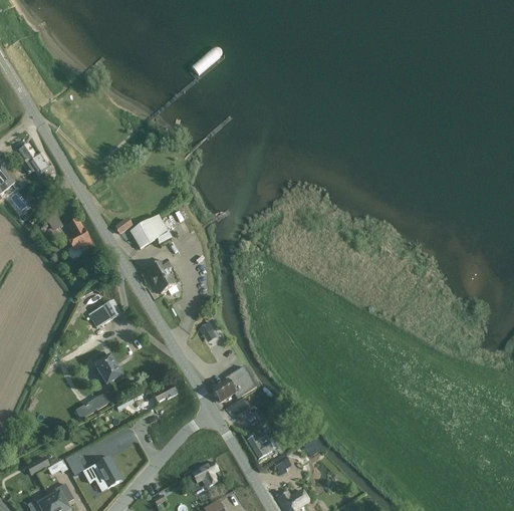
[(20,150),(26,159),(25,160),(32,170),(34,169),(40,177),(54,168),(42,151),(37,154),(30,144),(20,150)]
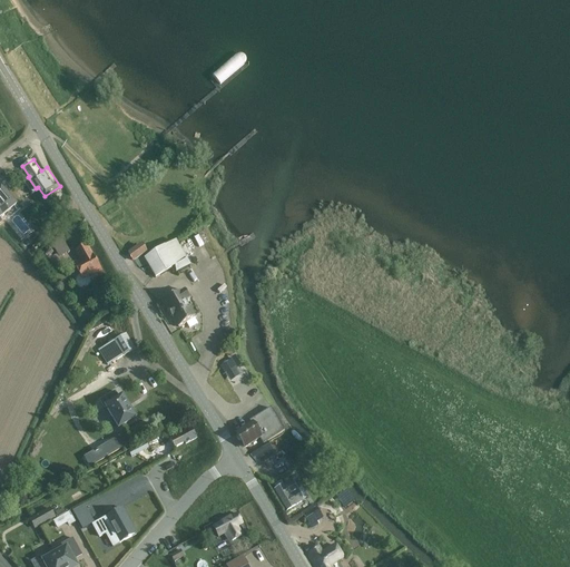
[(0,192),(0,213),(17,199),(9,191),(2,195),(0,192)]
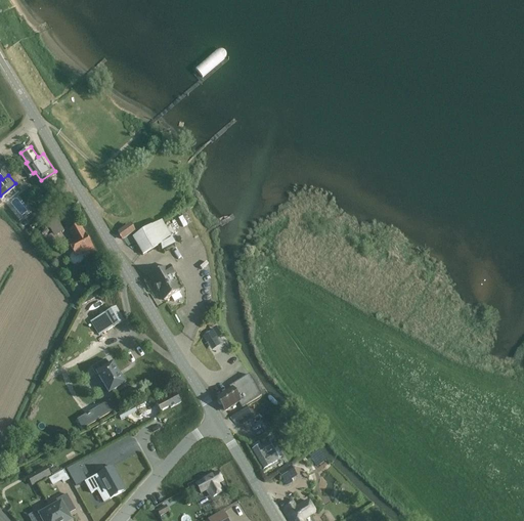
[(55,214),(47,219),(55,233),(64,228),(55,214)]
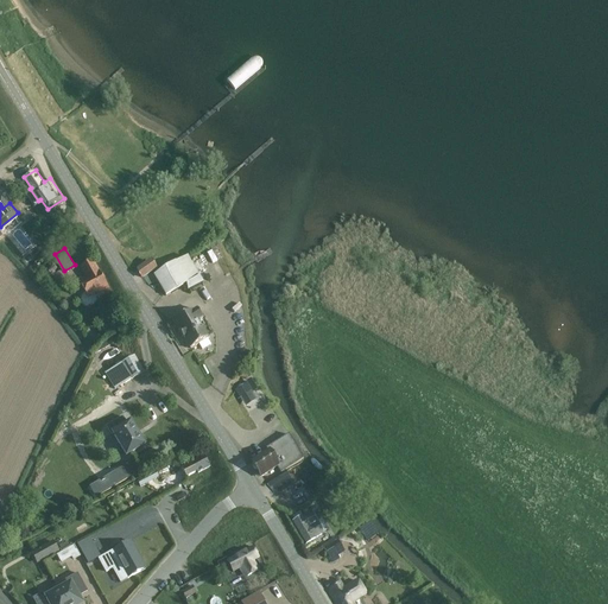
[(153,273),(165,293),(182,284),(184,287),(188,286),(189,288),(202,280),(188,254),(176,261),(175,260),(153,273)]
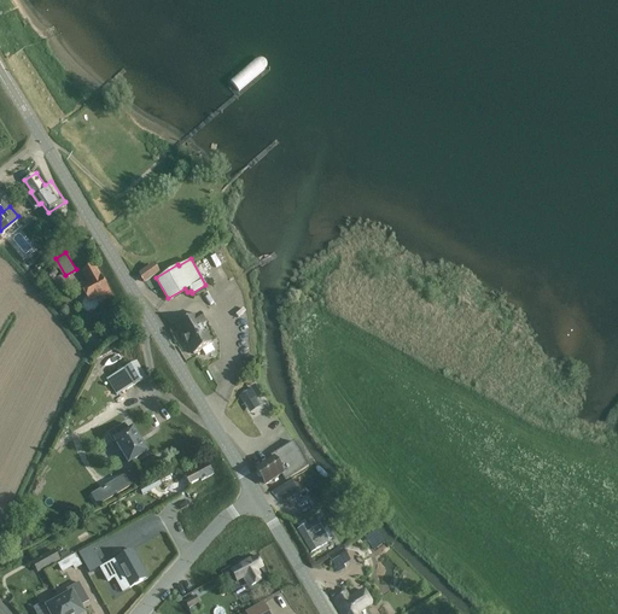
[(87,278),(79,282),(89,300),(98,296),(101,300),(114,293),(93,261),(81,268),(87,278)]
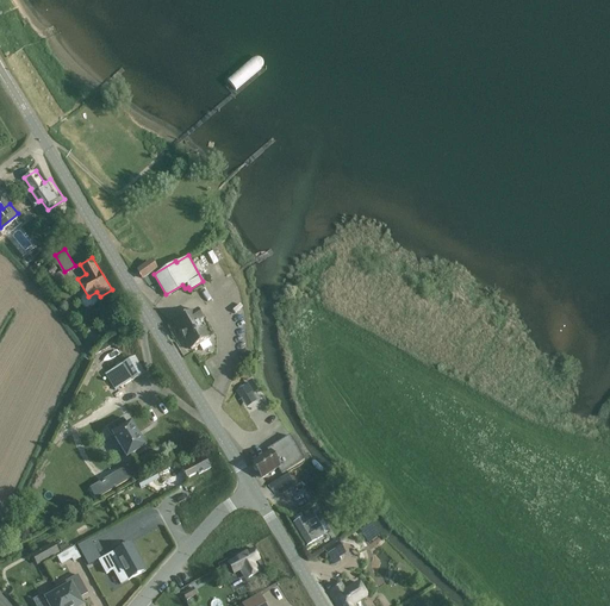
[(150,260),(148,261),(137,267),(142,275),(155,268),(150,260)]
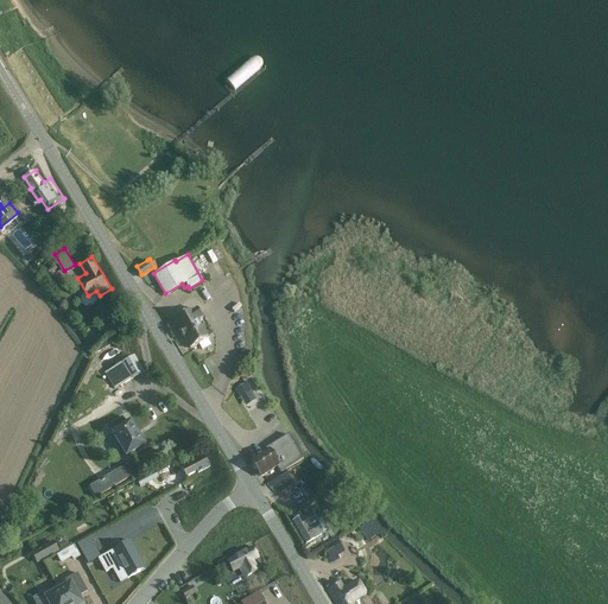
[(52,261),(45,267),(46,267),(50,272),(57,266),(52,261)]
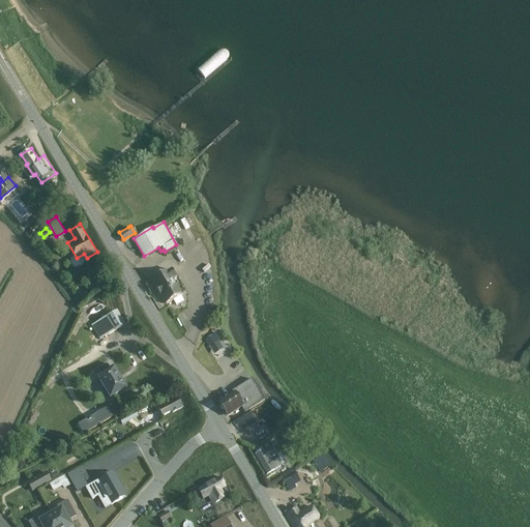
[(152,279),(156,286),(155,286),(157,290),(178,277),(172,268),(168,270),(167,269),(152,279)]
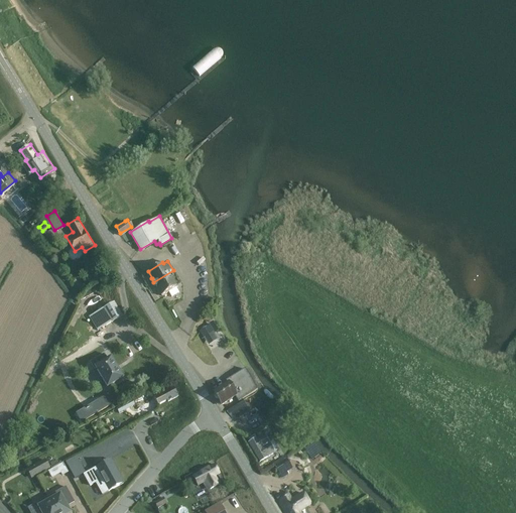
[(173,270),(153,282),(156,286),(156,285),(161,293),(175,285),(175,284),(179,281),(173,270)]
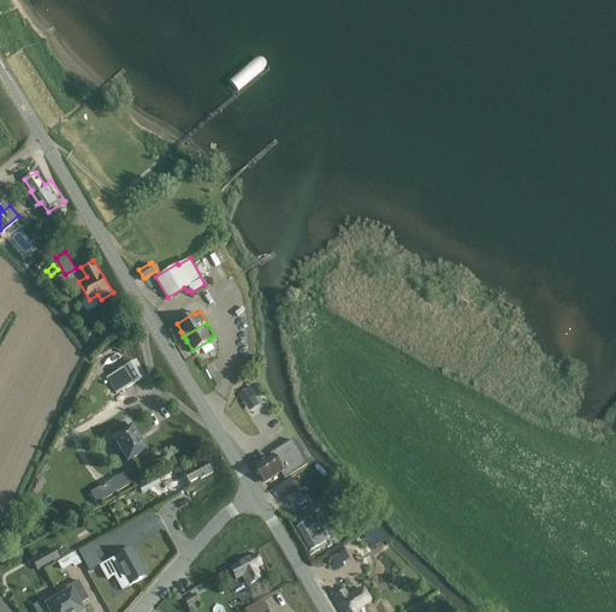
[(248,350),(241,355),(244,361),(252,356),(248,350)]
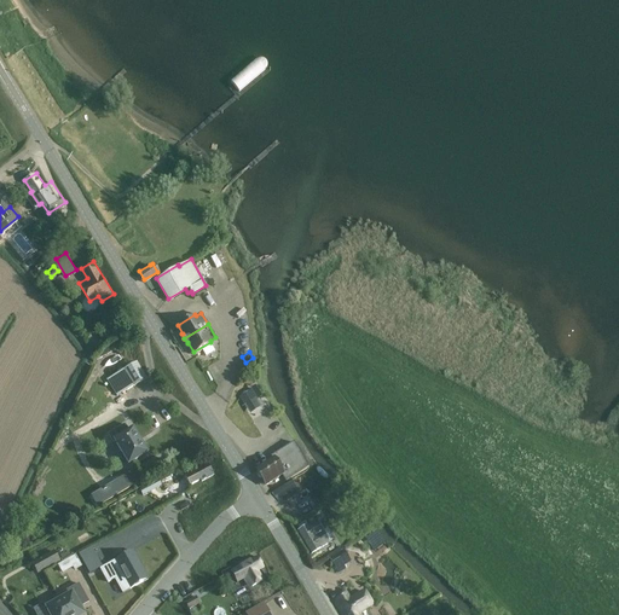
[(137,359),(106,377),(117,393),(146,376),(137,359)]
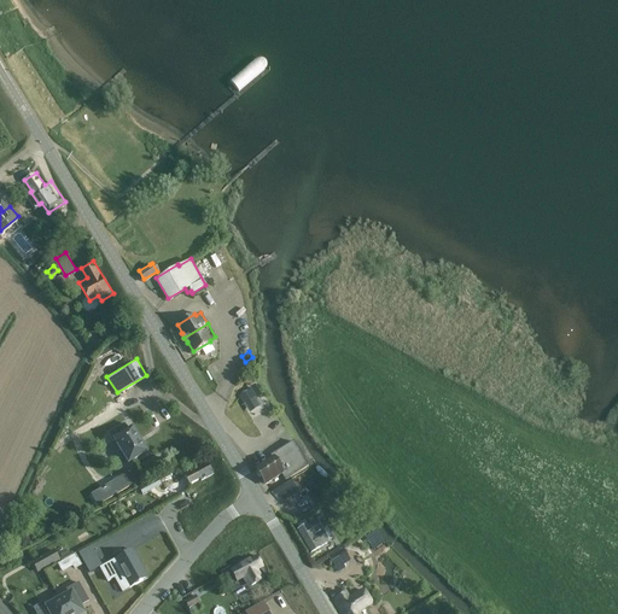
[(251,386),(239,393),(245,404),(257,397),(251,386)]
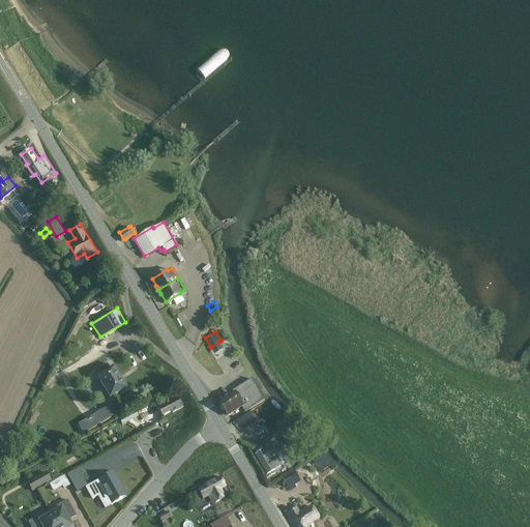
[(107,361),(92,370),(96,376),(97,375),(98,376),(110,394),(110,396),(111,396),(111,394),(125,386),(126,386),(125,385),(114,367),(114,366),(113,366),(111,368),(107,361)]
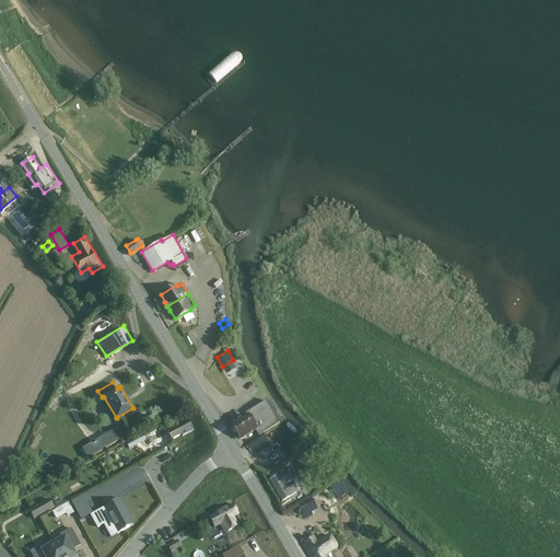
[(232,424),(240,437),(249,431),(255,428),(258,433),(279,421),(266,398),(245,410),(247,415),(232,424)]
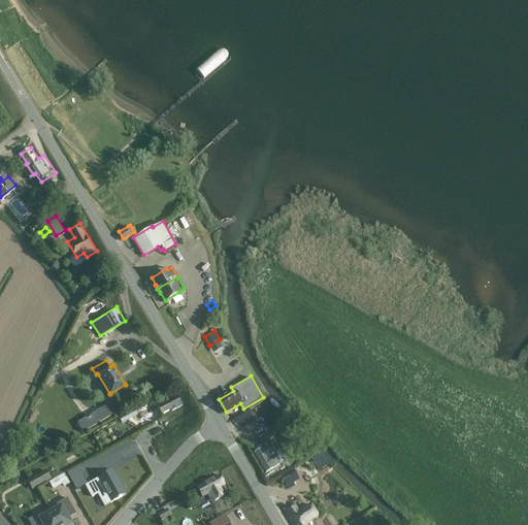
[(168,397),(165,399),(166,401),(158,405),(162,412),(171,406),(171,408),(183,402),(176,392),(168,397)]
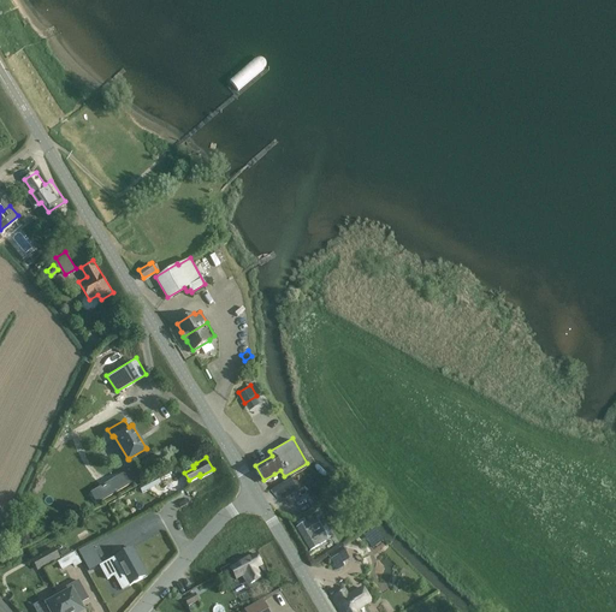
[(290,476),(273,486),(271,488),(277,495),(282,498),(284,495),(297,488),(290,476)]
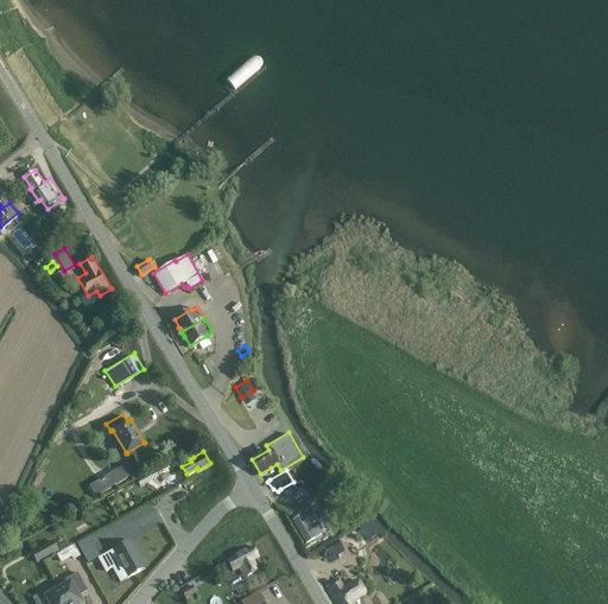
[(159,472),(152,476),(152,477),(158,487),(165,483),(159,472)]
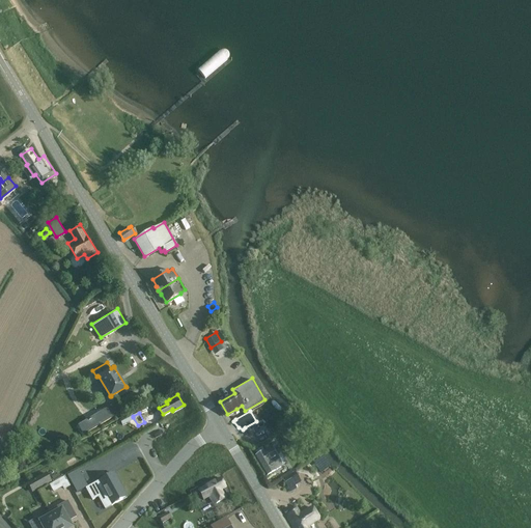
[(259,422),(252,426),(256,432),(262,427),(259,422)]
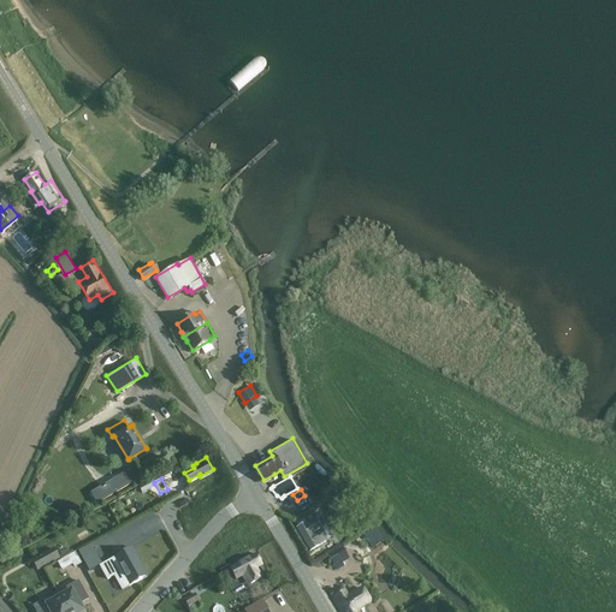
[(65,505),(65,517),(75,517),(75,505),(65,505)]
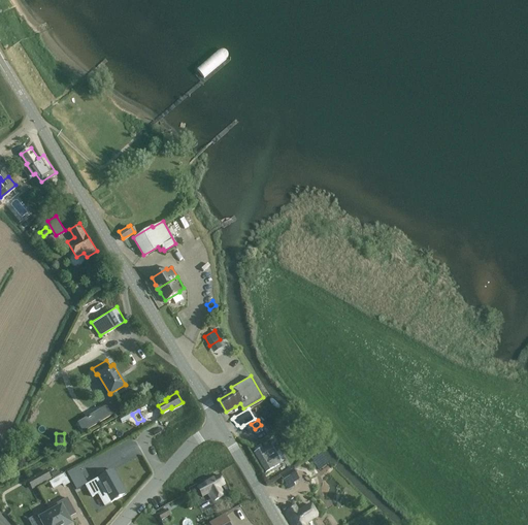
[(263,448),(260,443),(254,447),(256,451),(253,453),(264,471),(273,466),(272,465),(285,459),(279,450),(275,452),(271,444),(263,448)]
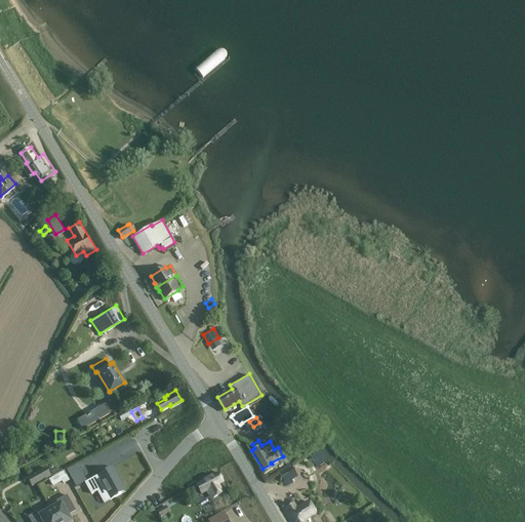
[(291,464),(279,471),(287,484),(294,480),(292,478),(297,475),(291,464)]
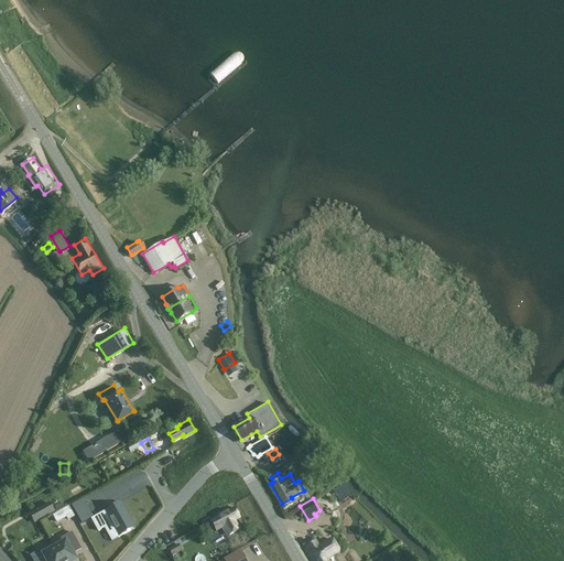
[(50,499),(29,510),(34,521),(55,509),(50,499)]
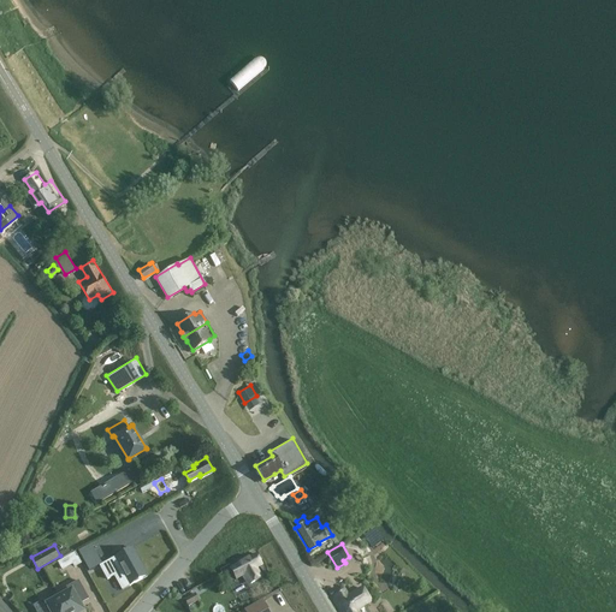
[(147,572),(132,546),(100,563),(107,576),(118,571),(120,577),(125,575),(124,578),(126,582),(129,582),(129,583),(147,572)]
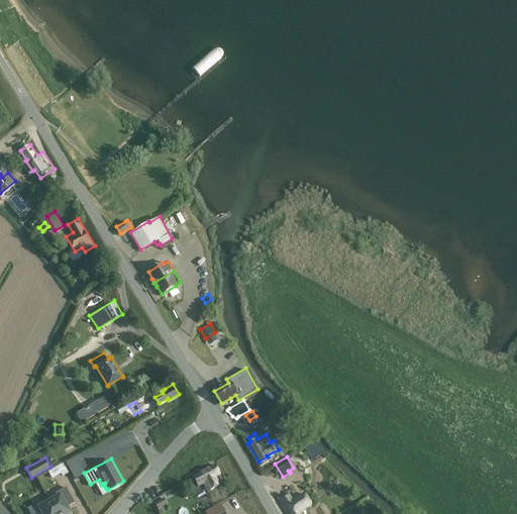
[(215,463),(193,475),(198,484),(203,482),(206,480),(210,488),(219,483),(215,475),(220,472),(215,463)]
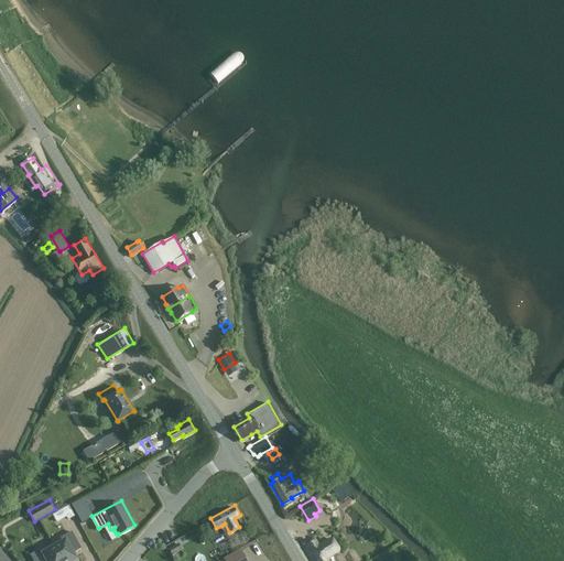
[(68,517),(72,522),(79,518),(76,513),(68,517)]
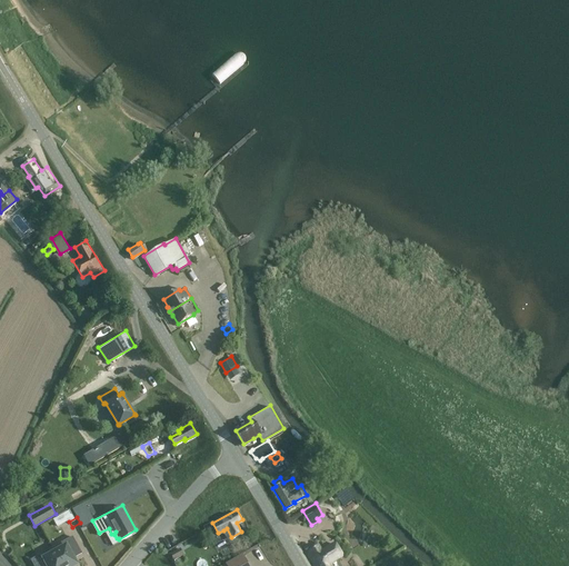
[(43,534),(27,544),(32,554),(49,544),(43,534)]
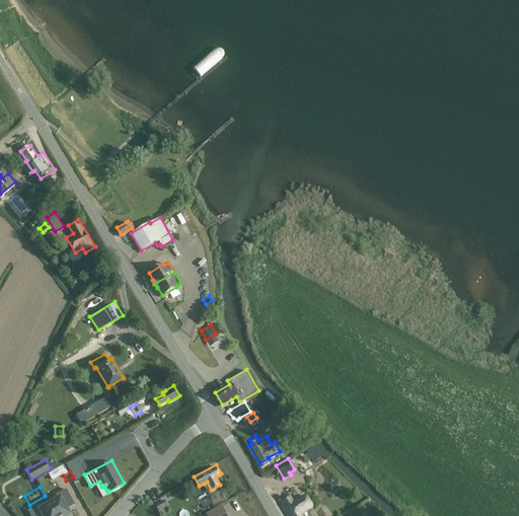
[(66,487),(47,497),(57,515),(69,515),(71,514),(67,507),(75,503),(66,487)]
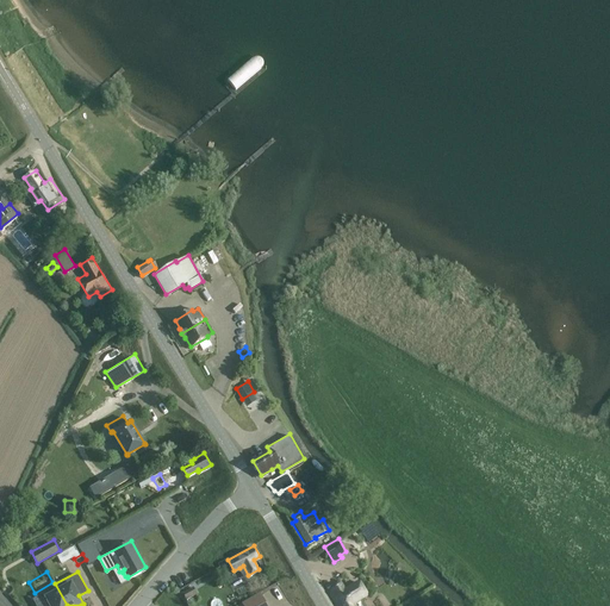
[(341,582),(330,588),(341,605),(354,605),(353,603),(366,595),(359,581),(346,588),(341,582)]
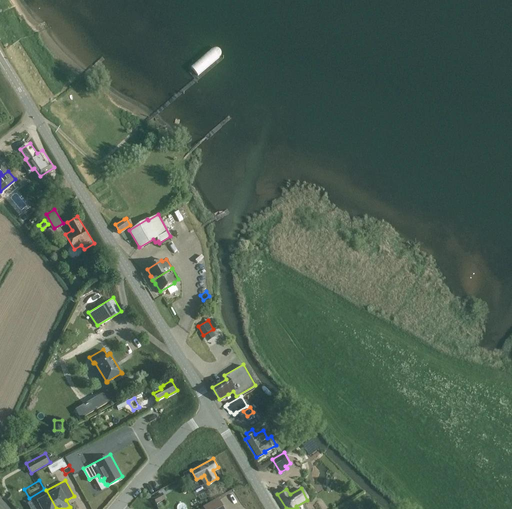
[(56,508),(46,490),(36,496),(42,508),(56,508)]
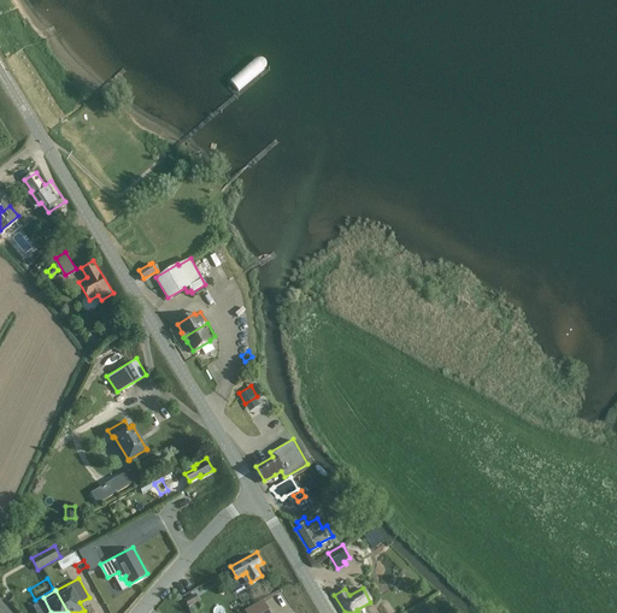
[(195,590),(183,597),(188,606),(200,599),(195,590)]
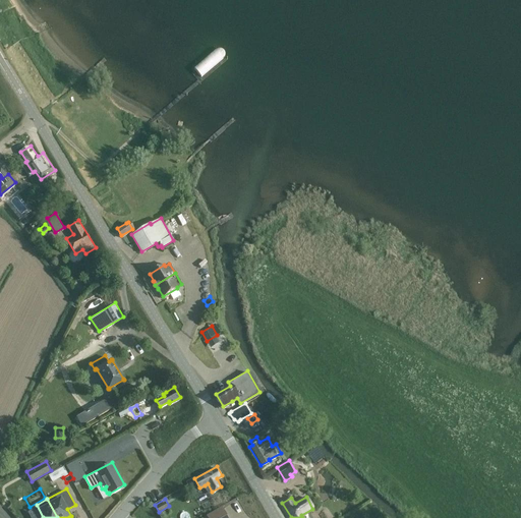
[(212,517),(225,517),(220,508),(210,513),(212,517)]
